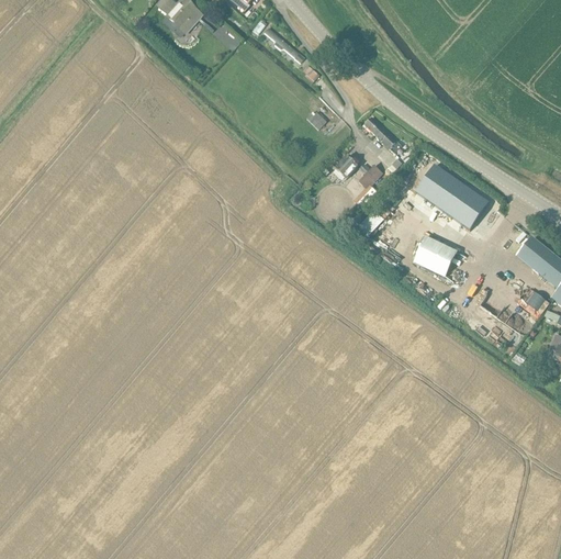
[(156,0),(154,3),(158,7),(157,9),(164,14),(163,17),(178,29),(184,34),(202,14),(195,9),(184,0),(177,0),(175,2),(171,0),(156,0)]
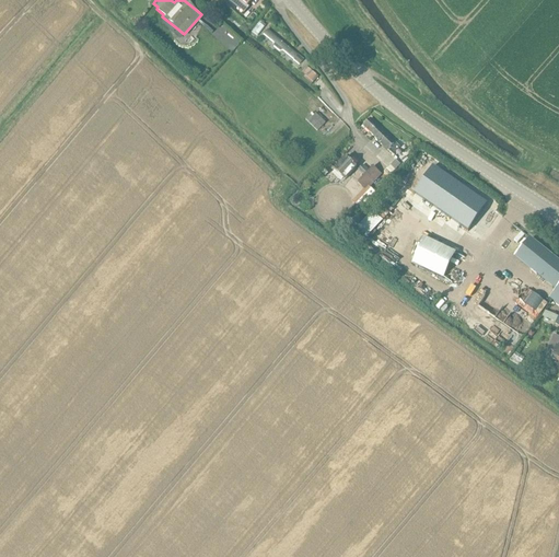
[(225,0),(241,13),(246,7),(244,4),(245,3),(247,0),(225,0)]
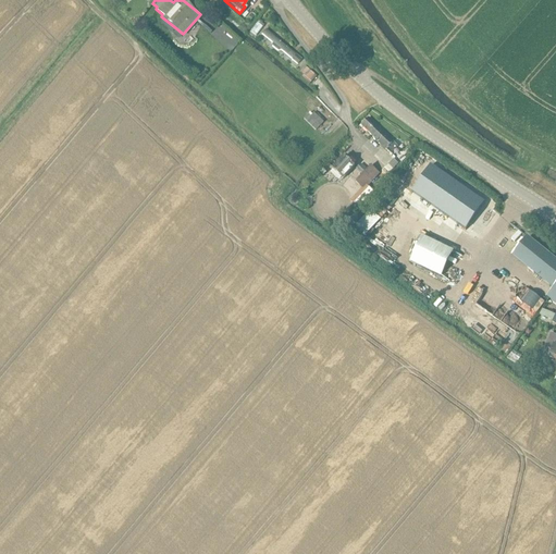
[(294,52),(264,27),(260,32),(271,41),(270,45),(276,49),(279,49),(296,62),(300,58),(295,52),(294,52)]
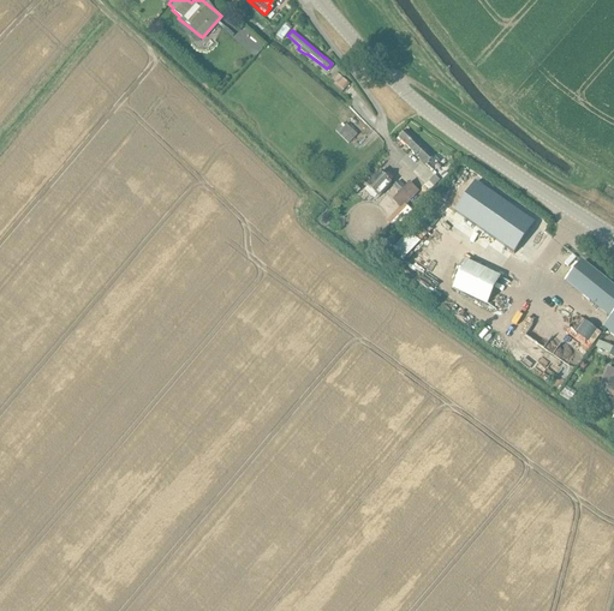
[(340,90),(347,82),(334,71),(329,77),(333,81),(332,83),(340,90)]
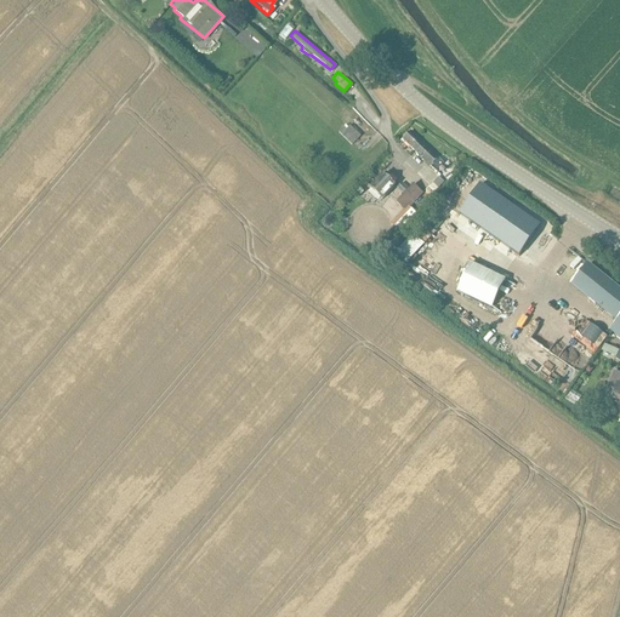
[(343,124),(336,130),(350,143),(359,133),(347,123),(346,125),(343,124)]
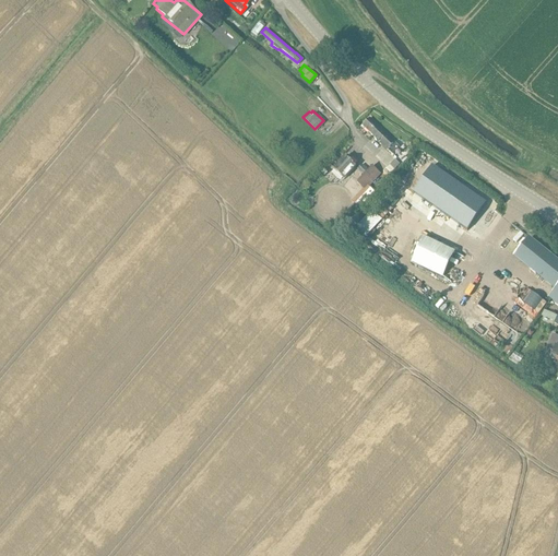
[(391,153),(399,145),(369,116),(361,122),(391,153)]
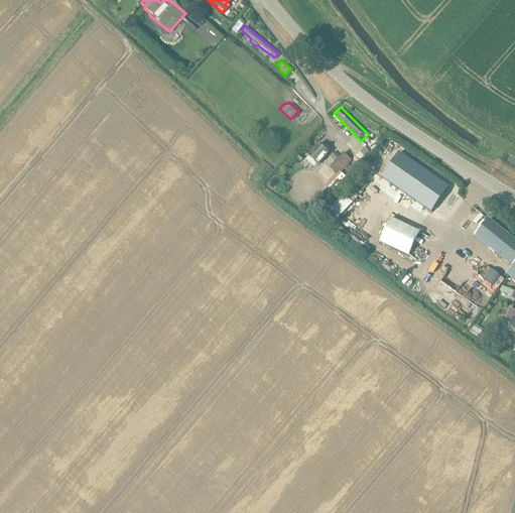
[(322,147),(317,143),(306,154),(316,163),(328,152),(327,151),(330,147),(325,143),(322,147)]
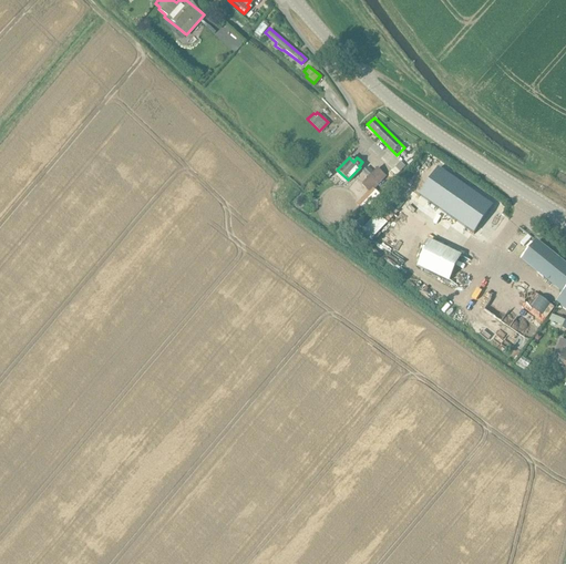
[(372,168),(367,164),(361,170),(367,175),(360,183),(370,192),(373,188),(386,175),(374,166),(372,168)]
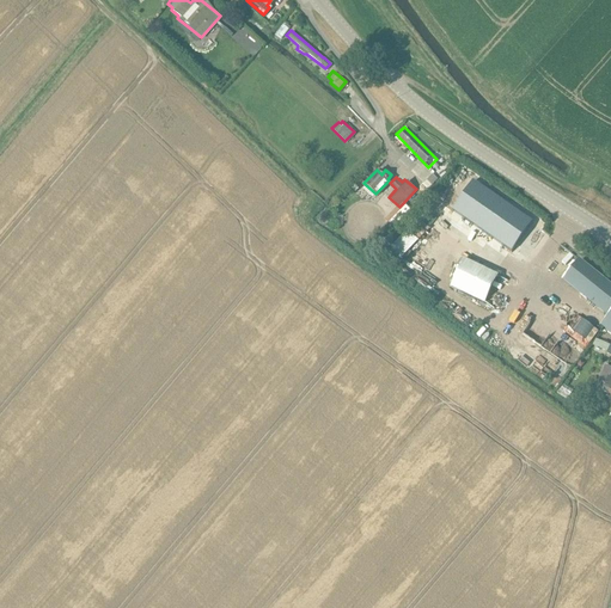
[(470,180),(451,208),(511,250),(531,221),(532,220),(471,178),(470,180)]
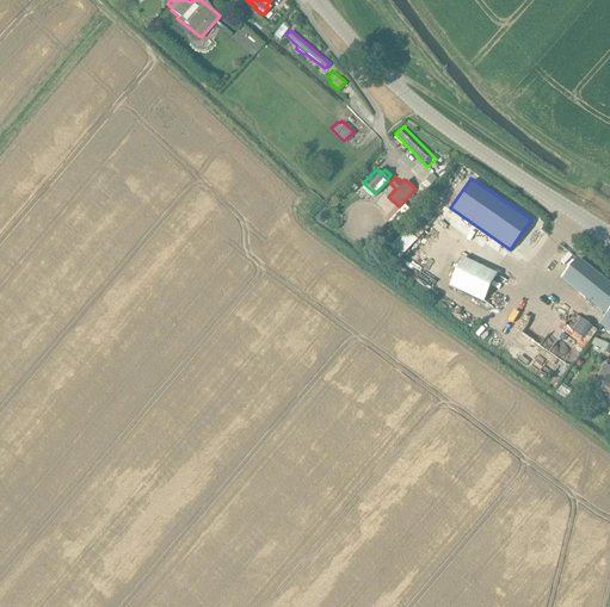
[(399,206),(387,220),(392,224),(408,208),(402,203),(399,206)]
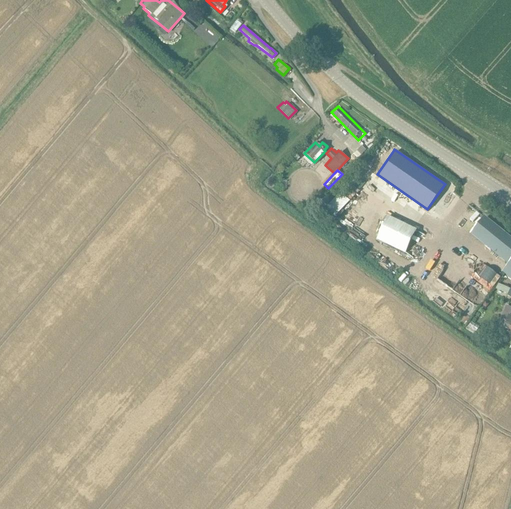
[(387,214),(376,237),(405,251),(416,228),(387,214)]
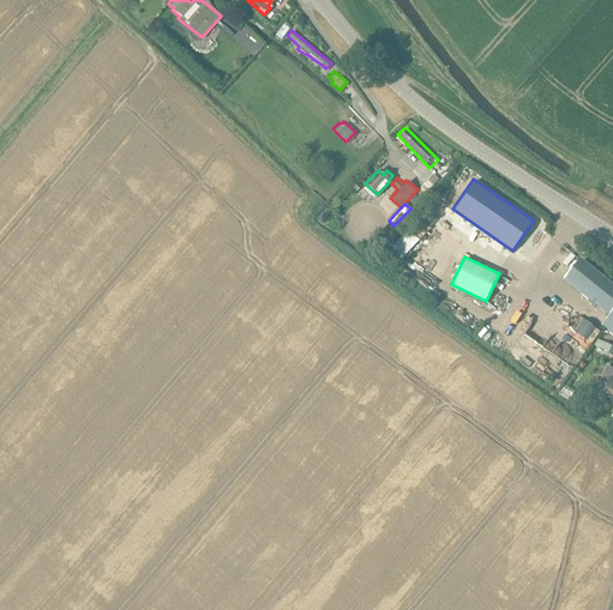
[(612,334),(612,284),(581,258),(563,279),(608,316),(601,325),(604,327),(612,334)]
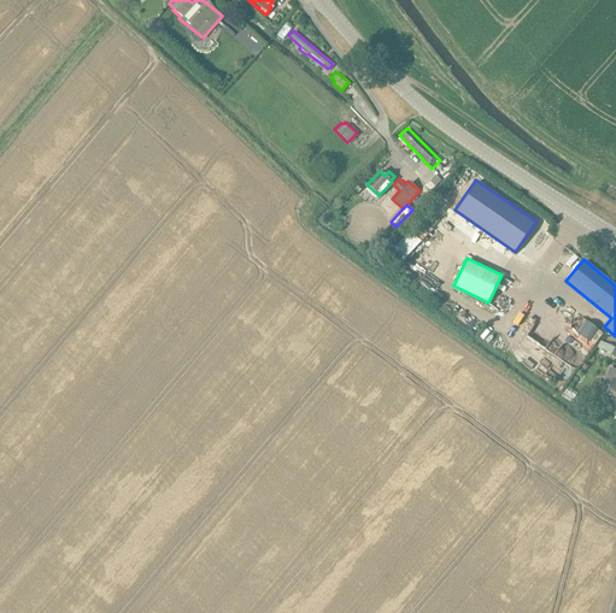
[(581,317),(573,329),(593,343),(602,331),(581,317)]
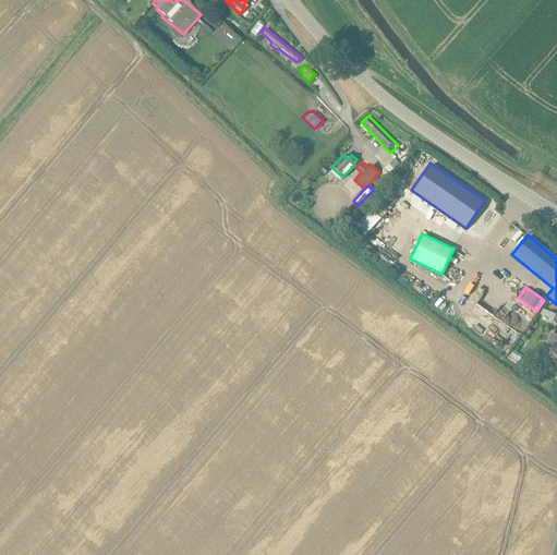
[(556,334),(551,332),(541,357),(546,359),(546,360),(556,365),(556,334)]
